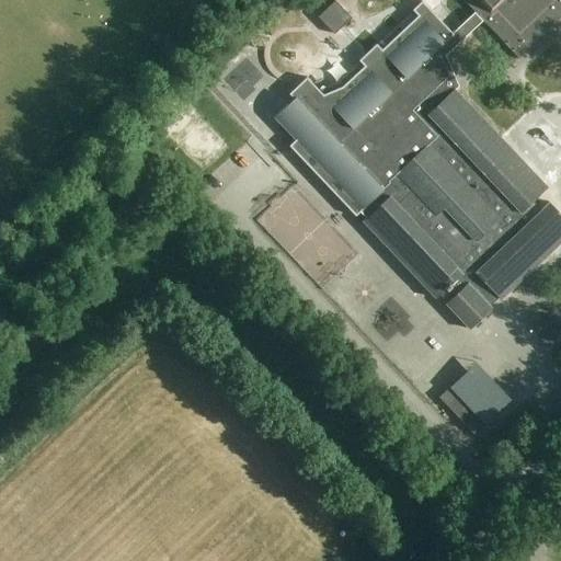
[(359,213),(366,218),(362,221),(435,298),(441,295),(447,302),(445,305),(469,330),(492,308),(490,306),(499,298),(501,299),(560,242),(560,214),(549,202),(541,209),(533,202),(548,186),(455,89),(450,93),(439,82),(456,67),(446,55),(483,20),(519,57),(557,22),(560,18),(560,0),(465,0),(476,11),(451,34),(421,2),(412,11),(418,16),(381,52),(375,45),(357,61),(364,68),(346,83),(324,93),(308,76),(290,92),(295,98),(275,115),(297,138),(288,146),(355,216),(359,213)]
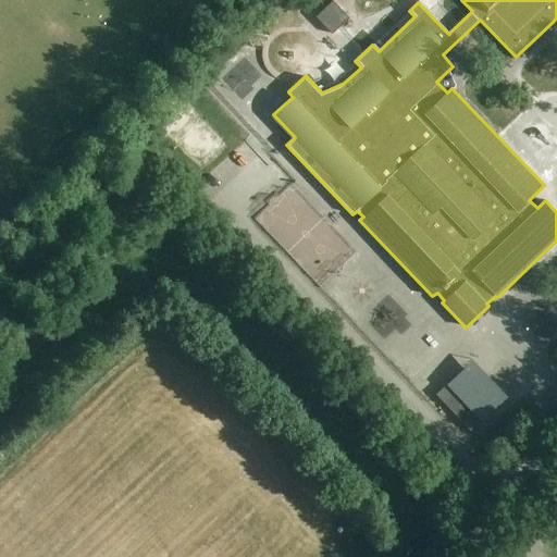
[(428,0),(444,13),(454,0),(428,0)]
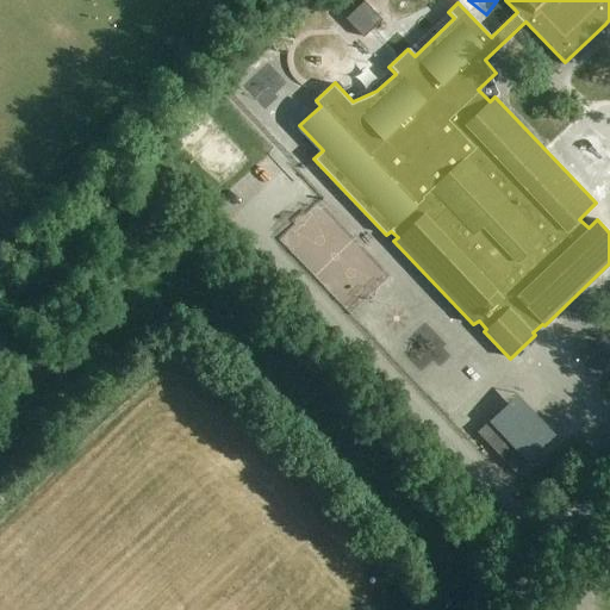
[(362,39),(381,22),(363,2),(344,20),(362,39)]
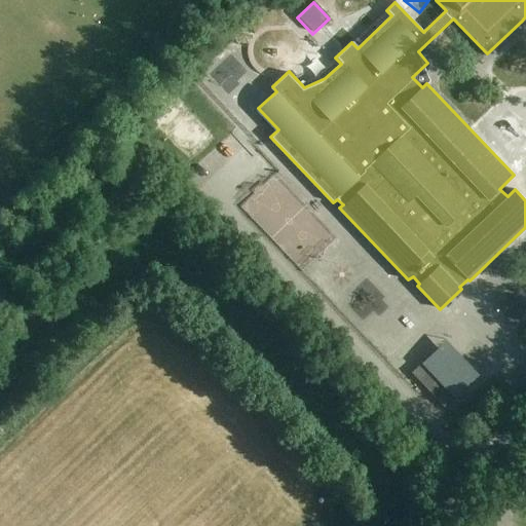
[(306,81),(327,62),(315,50),(295,70),(306,81)]
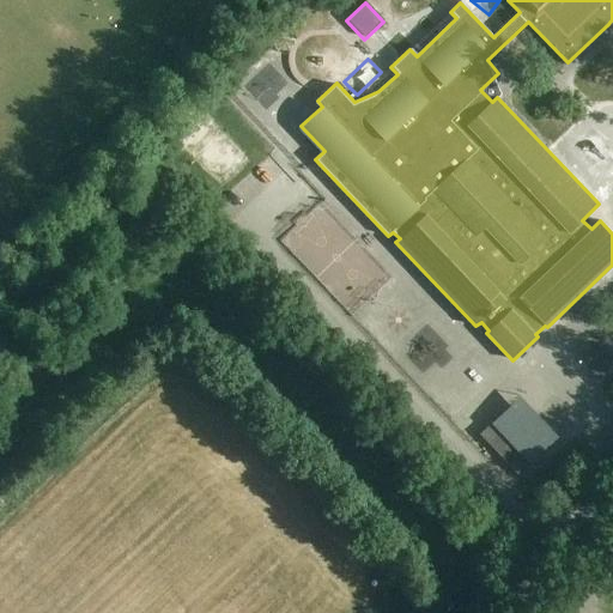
[(530,448),(574,407),(546,377),(502,418),(530,448)]
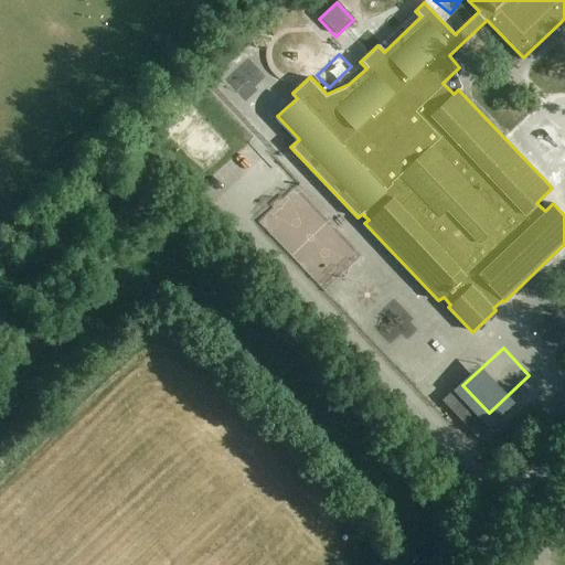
[(441,400),(477,437),(487,427),(451,390),(441,400)]
